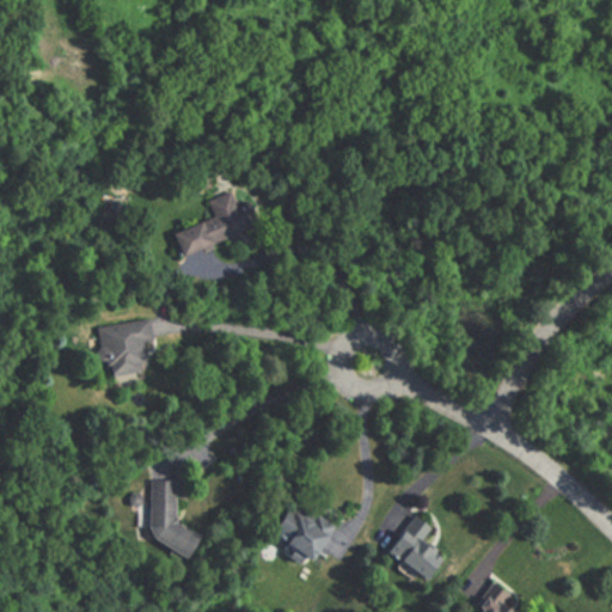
[(246,228),(234,190),(203,201),(209,219),(187,227),(194,246),(246,228)]
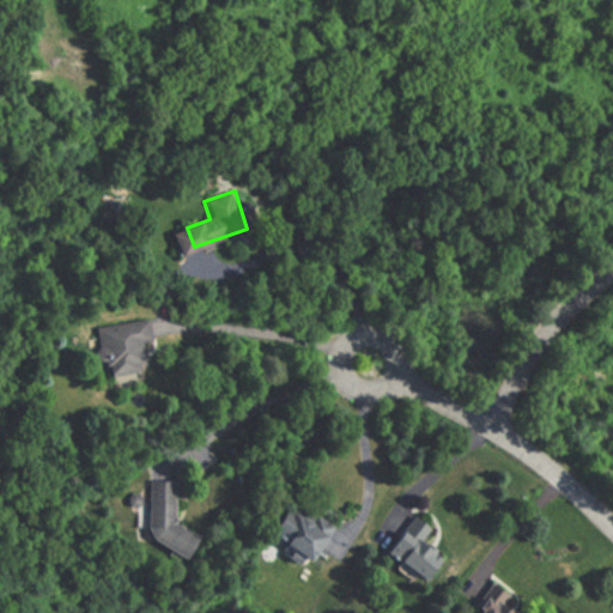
[(135,345),(147,344),(144,320),(104,325),(107,339),(96,340),(101,372),(138,368),(135,345)]
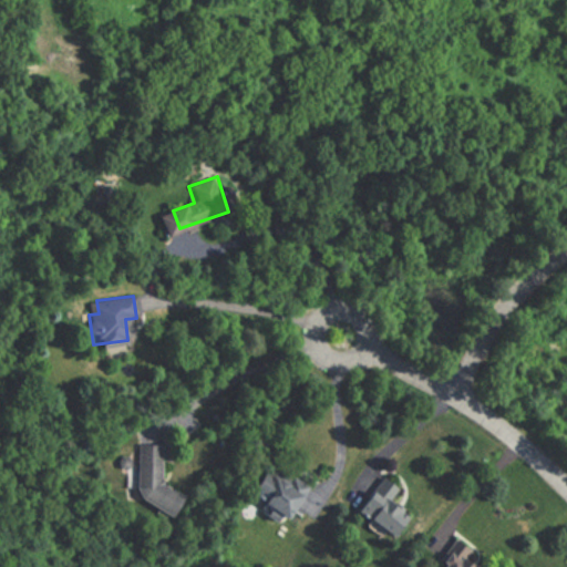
[(131,508),(174,509),(175,491),(156,490),(158,445),(134,444),(131,508)]
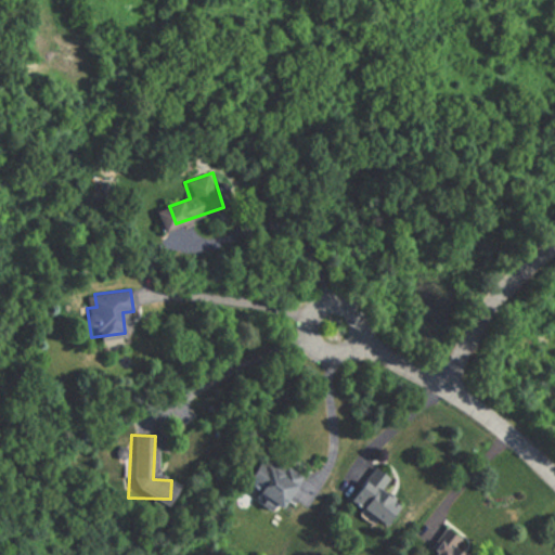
[(256,454),(237,489),(276,511),(295,477),(256,454)]
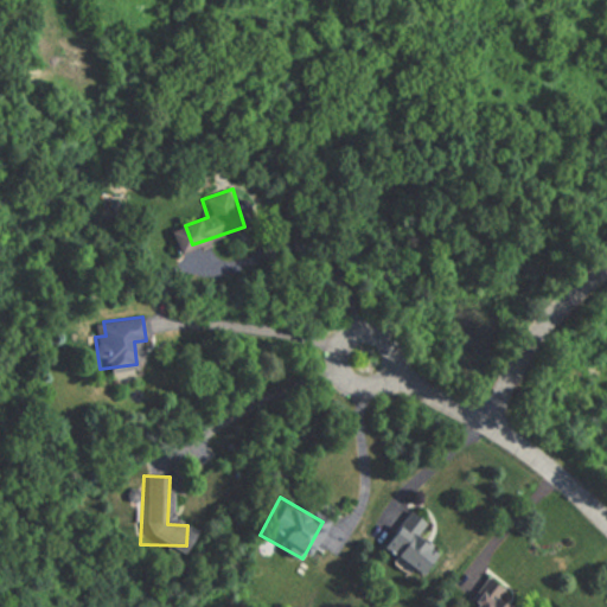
[(430,551),(411,540),(421,523),(401,511),(377,553),(416,575),(430,551)]
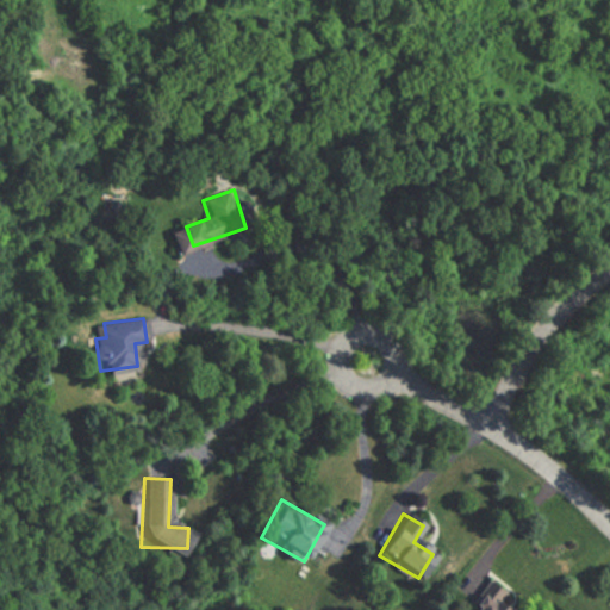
[(508,609),(490,582),(465,598),(472,609),(508,609)]
